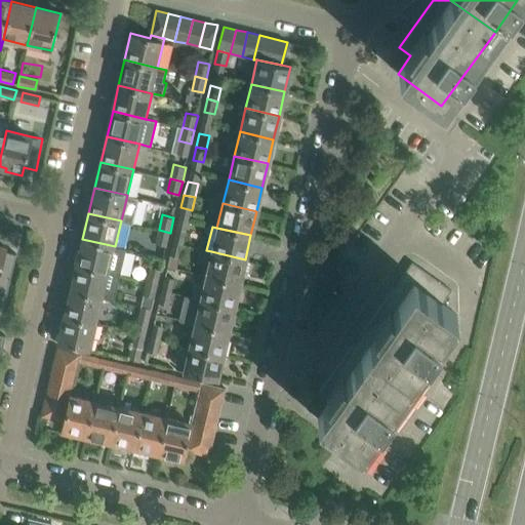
[(184,245),(187,232),(175,229),(172,242),(184,245)]
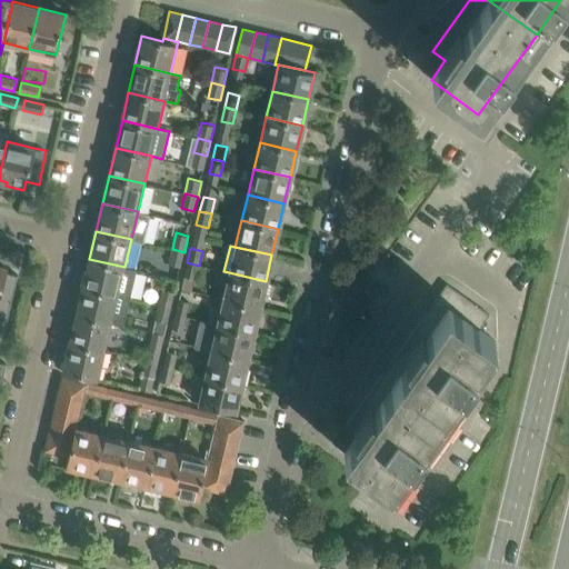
[(181,267),(185,252),(172,249),(169,263),(181,267)]
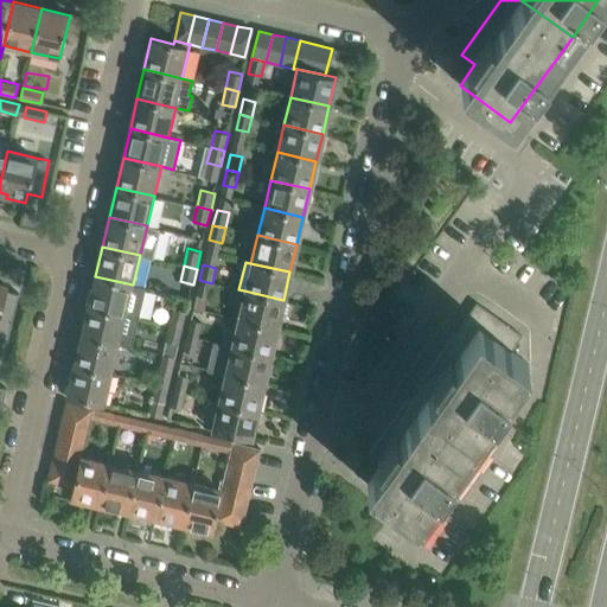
[(148,288),(133,285),(95,276),(88,306),(126,314),(141,318),(148,288)]
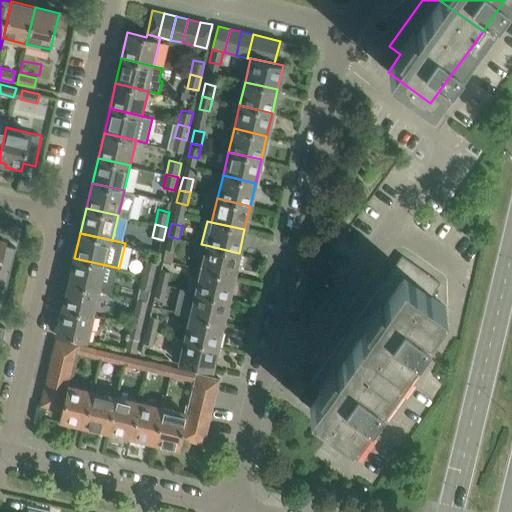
[(176,251),(179,239),(168,236),(165,249),(176,251)]
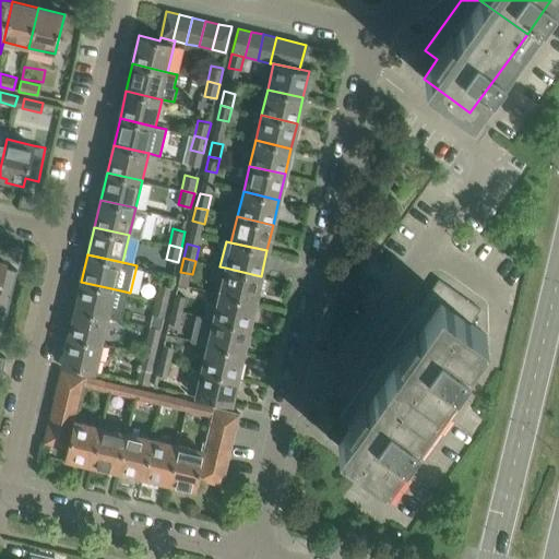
[(3,266),(4,262),(0,261),(0,314),(7,316),(18,270),(3,266)]
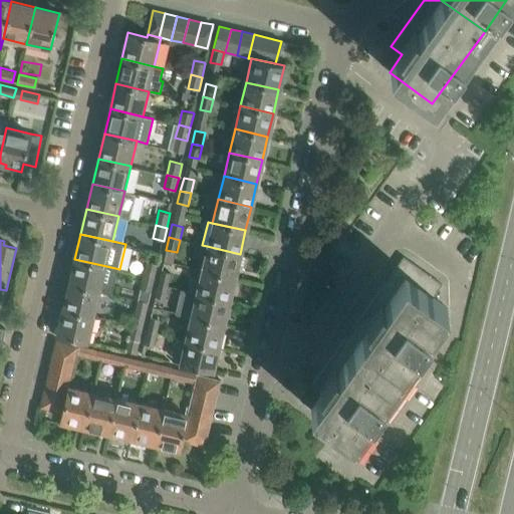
[(234,277),(240,254),(207,246),(201,269),(234,277)]
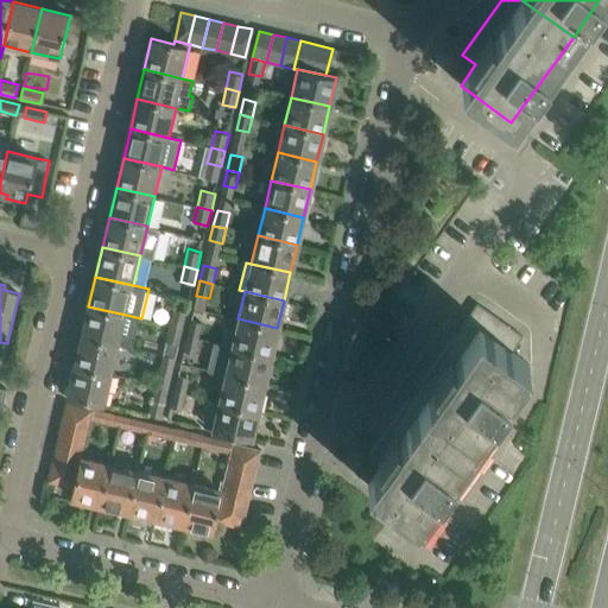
[(481,436),(530,366),(511,352),(521,335),(476,303),(416,390),(481,436)]
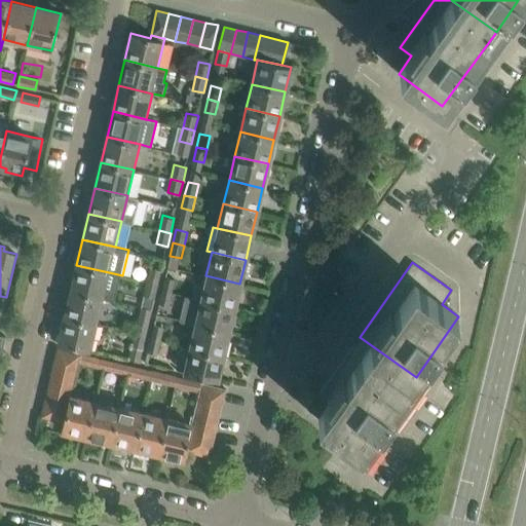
[(122,275),(109,272),(76,265),(70,290),(104,298),(116,301),(122,275)]
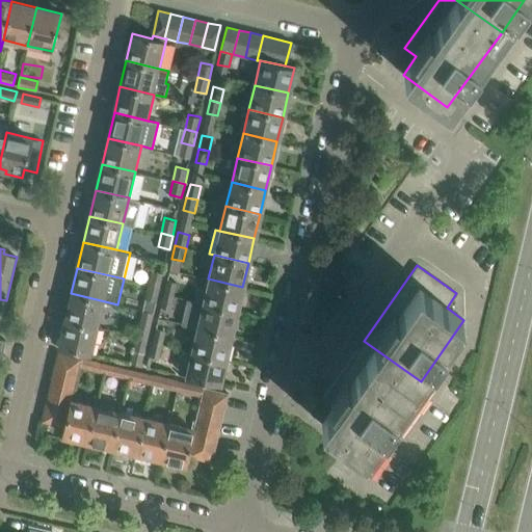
[(163,272),(162,272),(151,269),(148,285),(160,287),(163,272)]
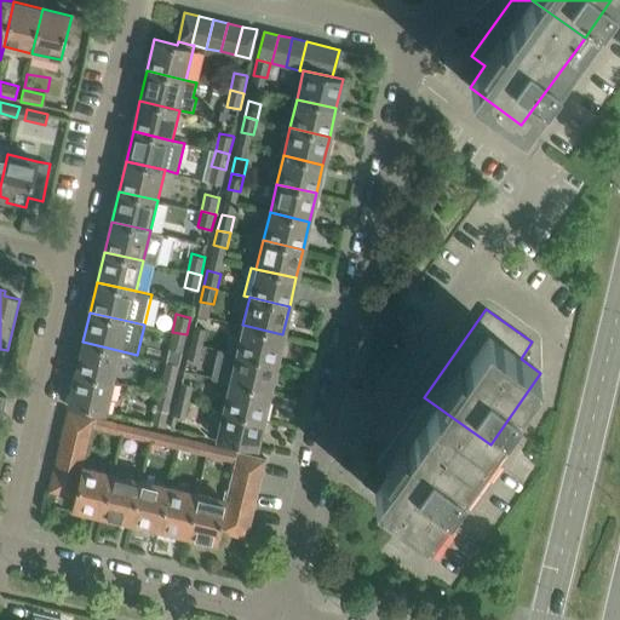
[(276,363),(282,334),(242,325),(236,354),(276,363)]
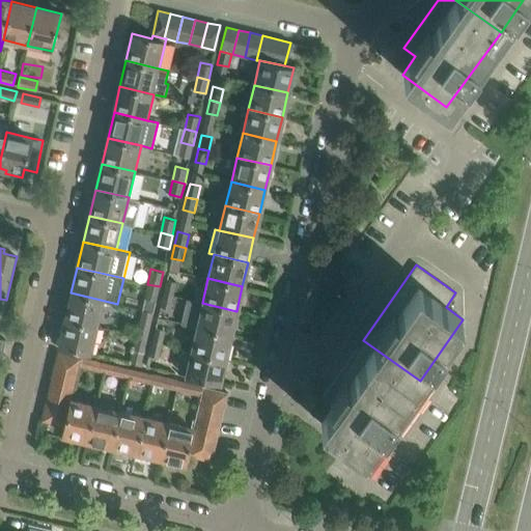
[(174,295),(177,281),(167,279),(164,292),(174,295)]
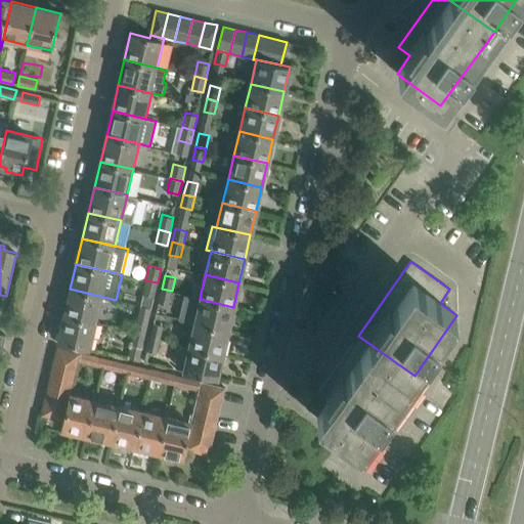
[(155,296),(158,282),(145,280),(142,294),(155,296)]
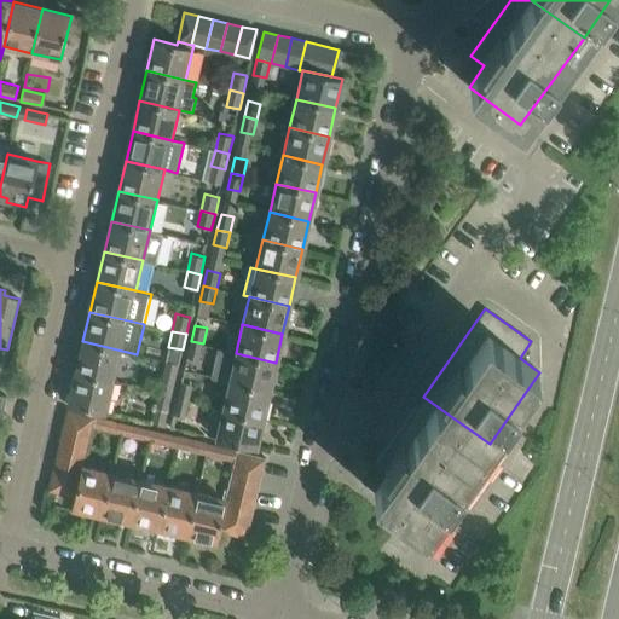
[(115,381),(122,351),(82,341),(75,371),(115,381)]
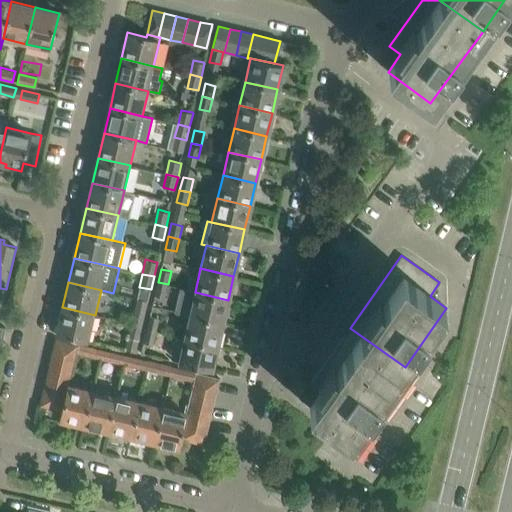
[(165,297),(168,284),(158,282),(155,295),(165,297)]
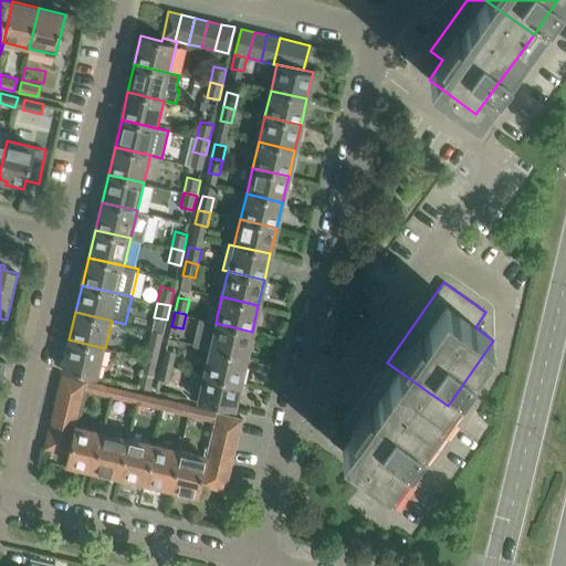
[(252,332),(216,323),(199,318),(194,345),(209,348),(245,357),(252,332)]
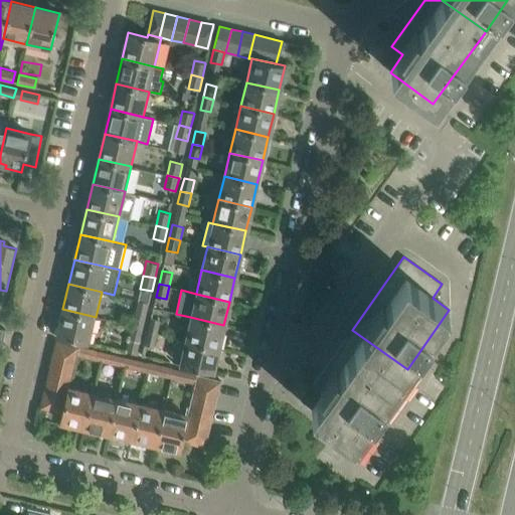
[(90,343),(96,317),(62,309),(56,335),(90,343)]
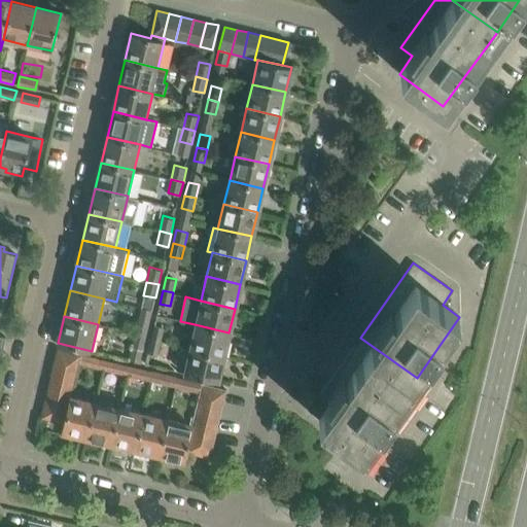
[(150,321),(149,321),(138,318),(135,334),(146,336),(150,321)]
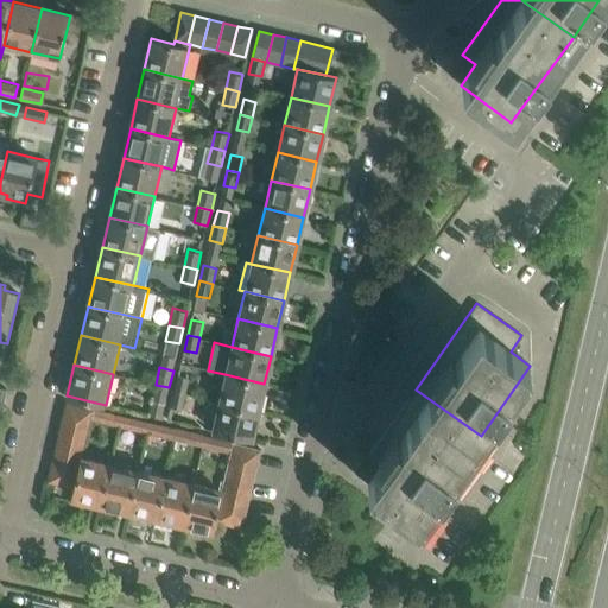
[(258,411),(264,384),(225,374),(219,401),(258,411)]
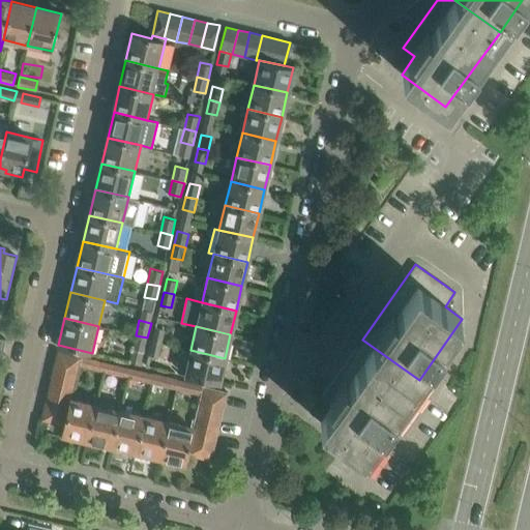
[(166,329),(155,327),(152,341),(163,343),(166,329)]
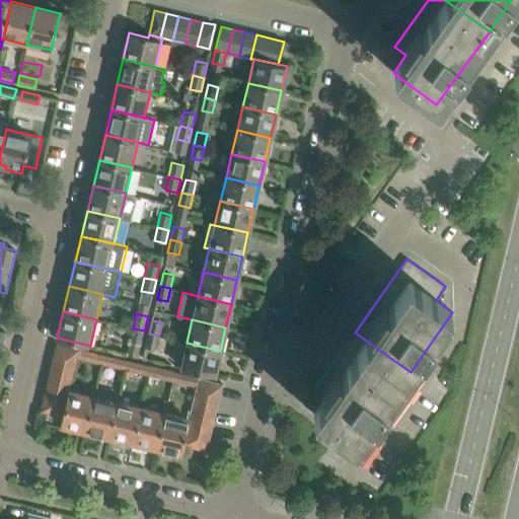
[(141,344),(144,330),(133,328),(129,341),(141,344)]
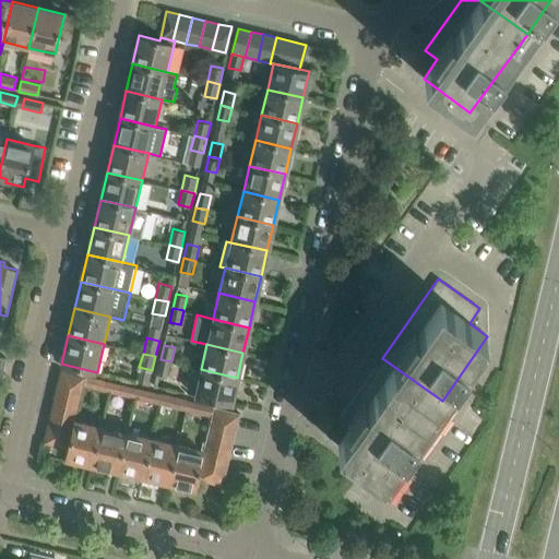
[(385,479),(442,401),(382,358),(340,417),(351,426),(337,445),(385,479)]
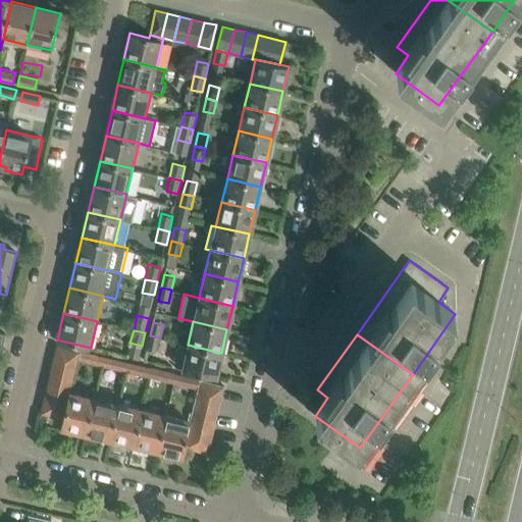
[(157,351),(160,337),(150,335),(147,348),(157,351)]
